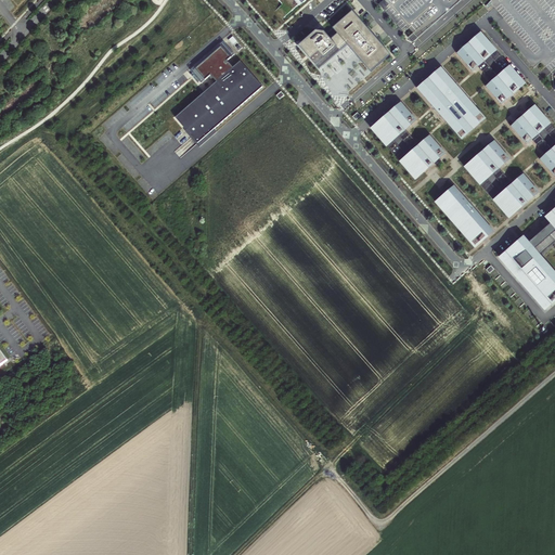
[(304,0),(278,0),(289,13),(304,0)]
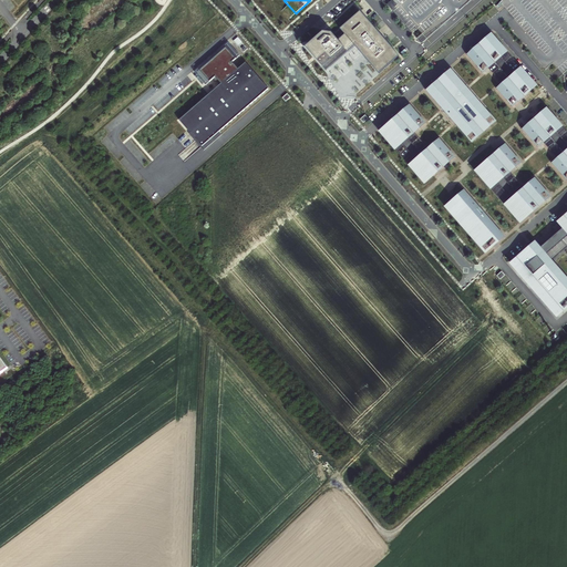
[(392,0),(388,4),(421,44),(471,0),(392,0)]
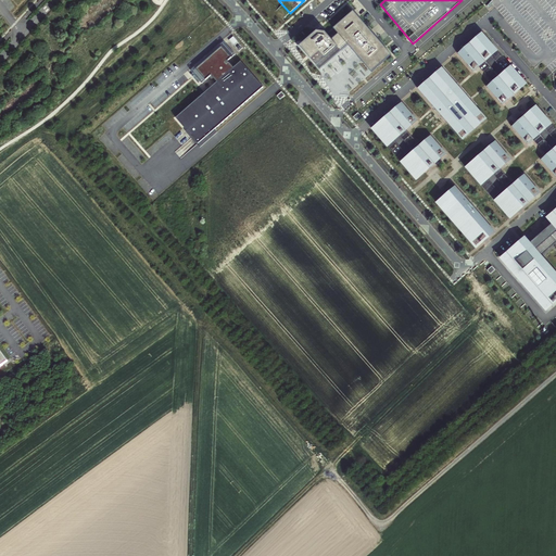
[(555,0),(495,0),(492,3),(505,19),(496,25),(534,68),(542,62),(552,73),(555,68),(555,0)]
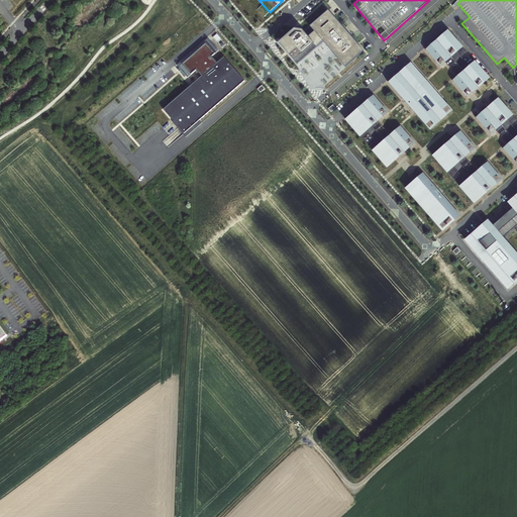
[(365,52),(328,11),(303,32),(298,26),(279,44),(297,66),(323,42),(345,68),(365,52)]
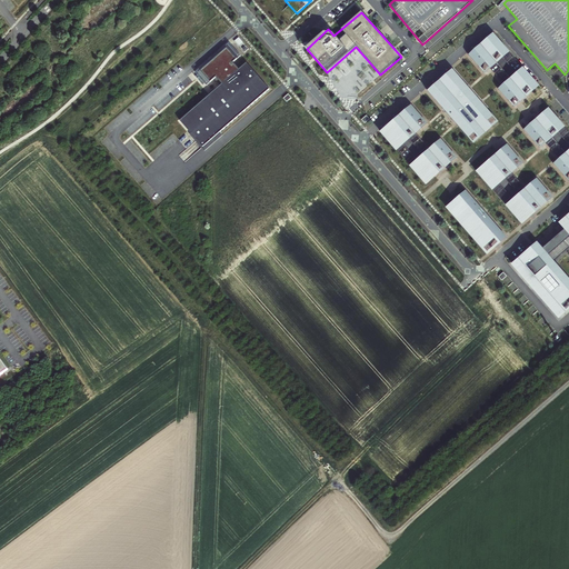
[(509,52),(493,33),(469,56),(485,73),(509,52)]
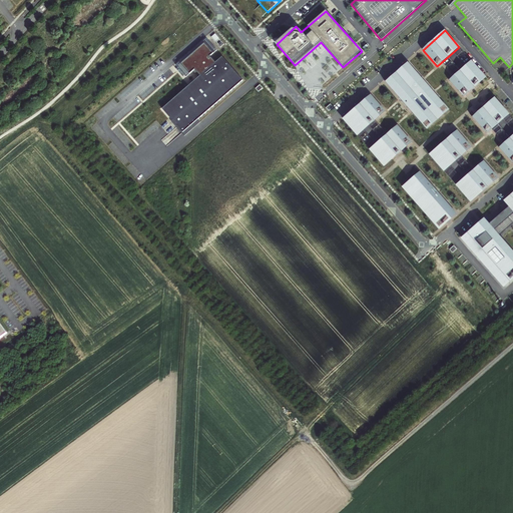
[(161,109),(182,133),(242,80),(222,57),(215,63),(209,56),(216,50),(208,40),(177,67),(186,77),(194,70),(200,76),(161,109)]
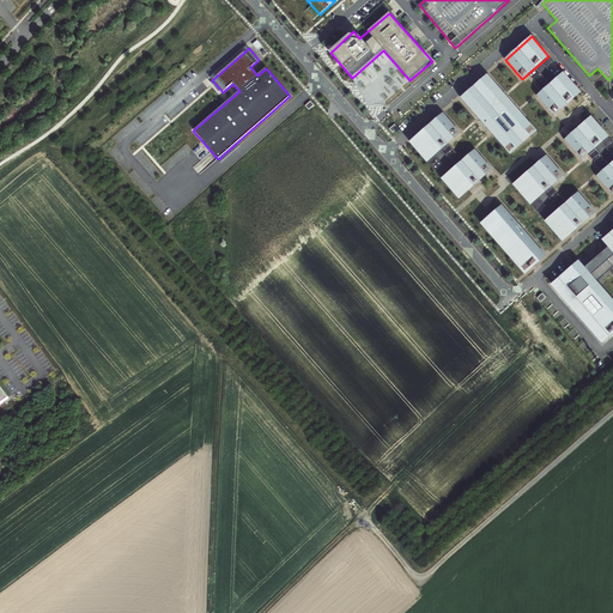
[(199,62),(192,71),(195,74),(198,72),(200,74),(205,67),(199,62)]
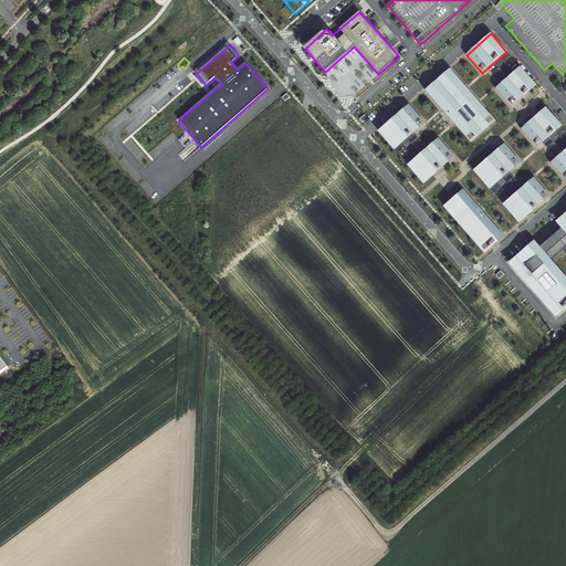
[(536,85),(520,67),(495,88),(512,107),(536,85)]
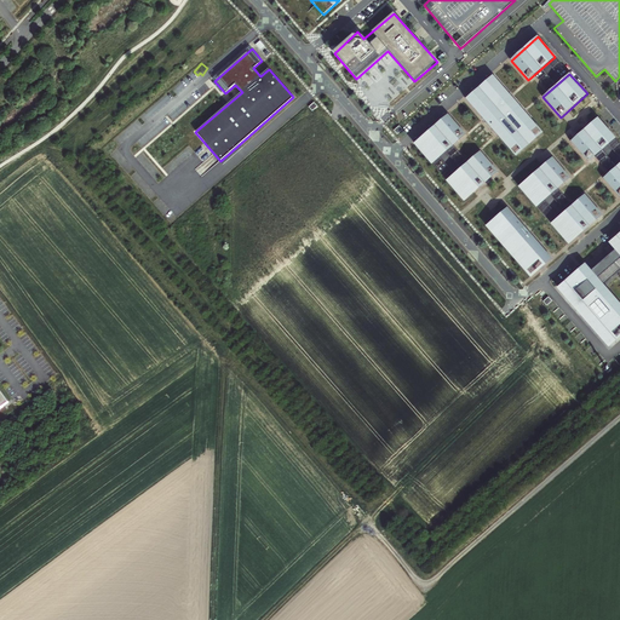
[(543,132),(493,75),(466,99),(516,155),(543,132)]
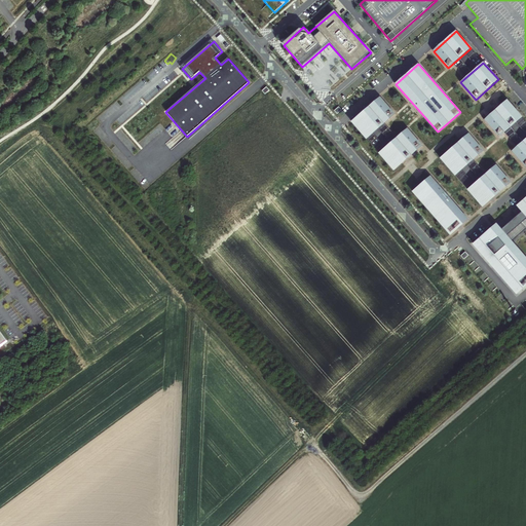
[(154,88),(160,95),(176,80),(170,74),(154,88)]
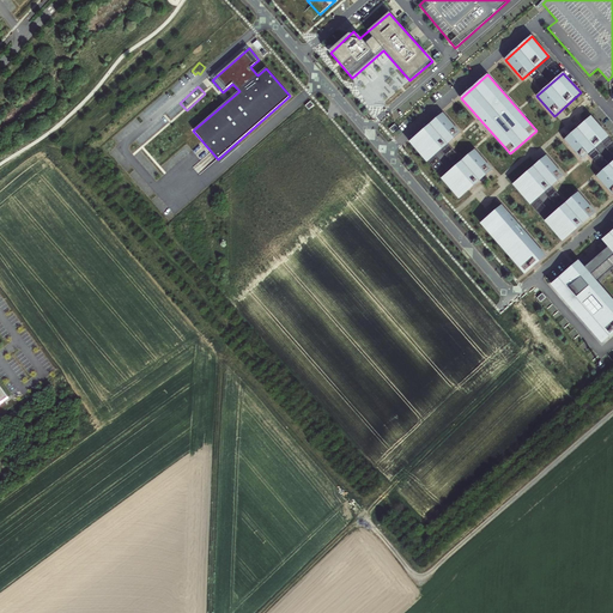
[(460,133),(443,114),(423,132),(410,143),(422,156),(428,150),(434,156),(435,156),(441,150),(448,144),(460,133)]
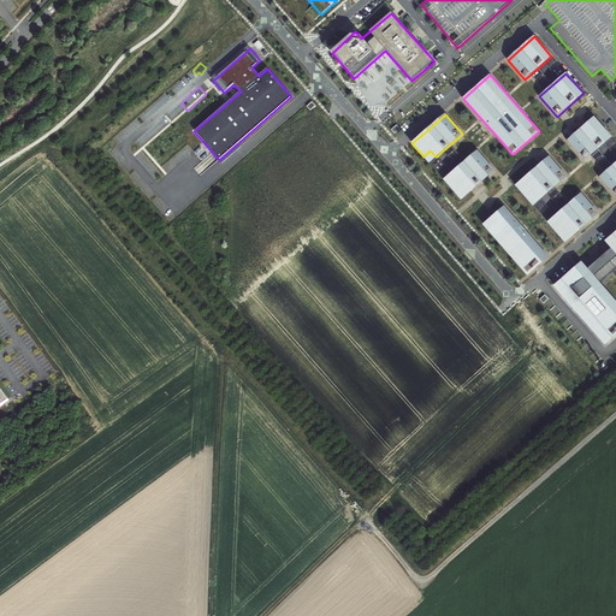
[(611,137),(594,118),(567,141),(585,160),(611,137)]
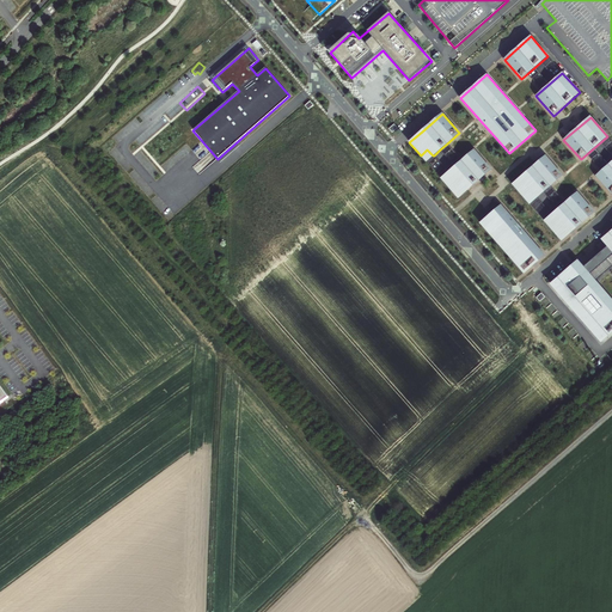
[(461,160),(447,144),(440,150),(454,166),(461,160)]
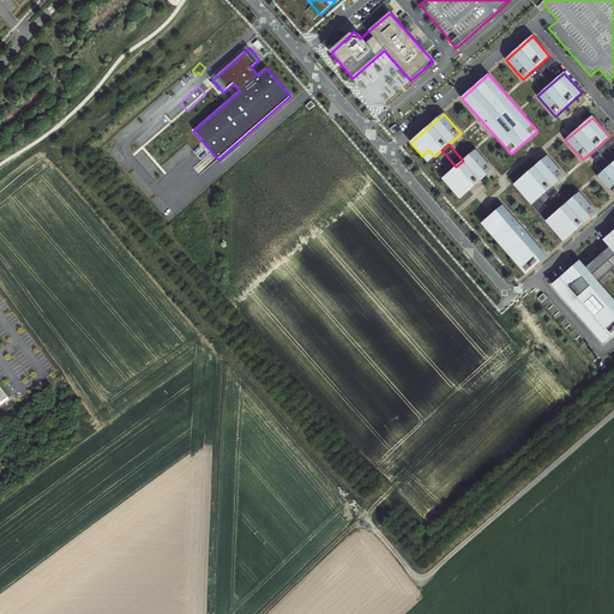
[(434,156),(428,150),(422,156),(443,179),(450,172),(435,156),(434,156)]
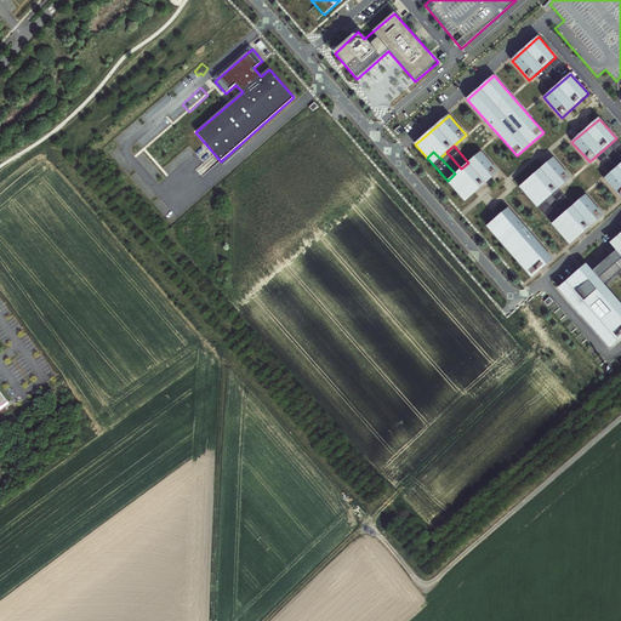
[(497,171),(480,152),(468,163),(461,169),(455,174),(448,181),(460,194),(466,188),(472,194),(479,188),(497,171)]
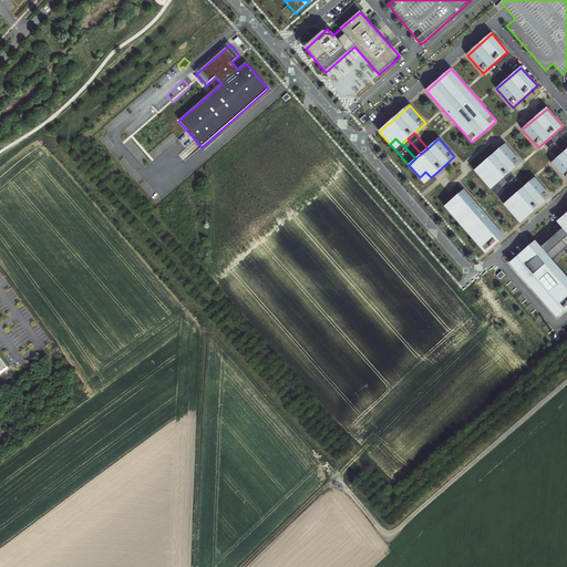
[(522,163),(505,144),(475,171),(486,183),(492,178),(497,184),(522,163)]
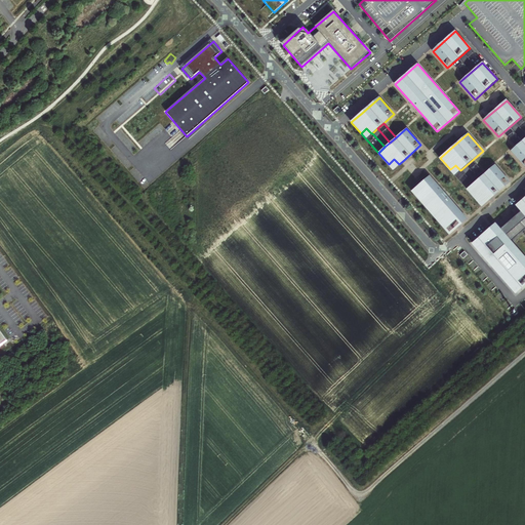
[(524,138),(511,151),(524,167),(524,138)]
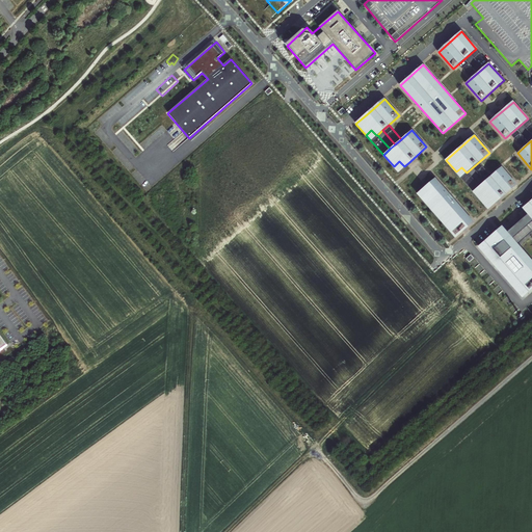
[(404,166),(399,161),(394,166),(398,171),(404,166)]
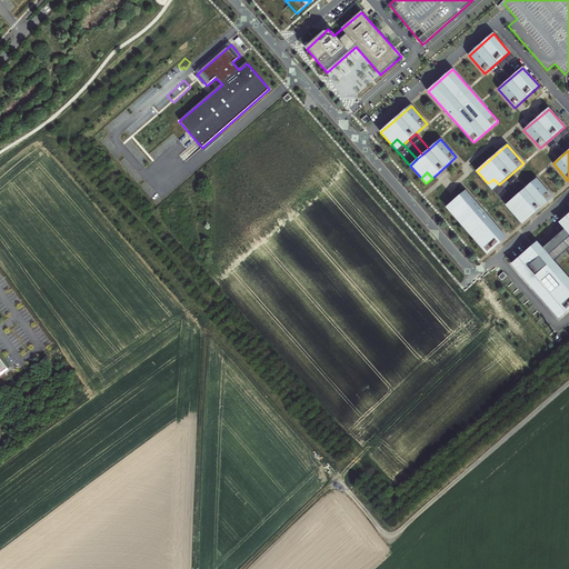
[(499,185),(493,179),(488,183),(492,190),(499,185)]
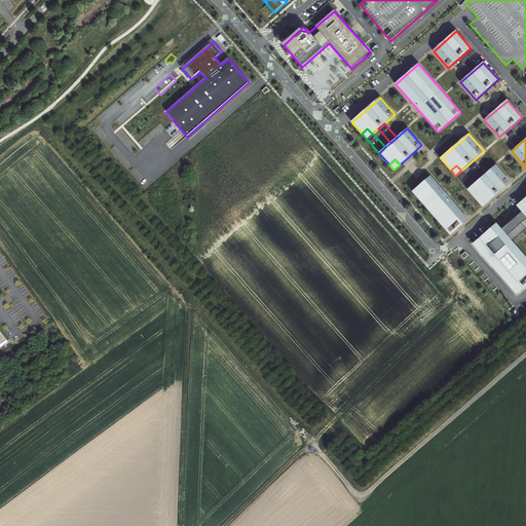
[(511,183),(496,165),(468,190),(478,201),(484,196),(489,201),(511,183)]
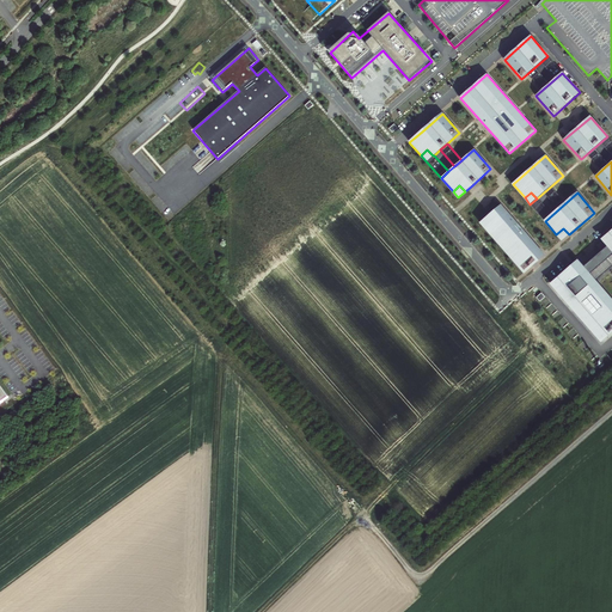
[(544,255),(501,206),(490,215),(481,224),(524,273),(533,264),(544,255)]
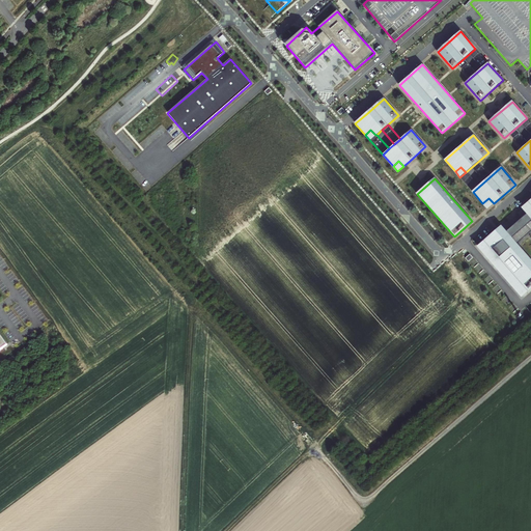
[(494,203),(488,198),(482,203),(487,208),(494,203)]
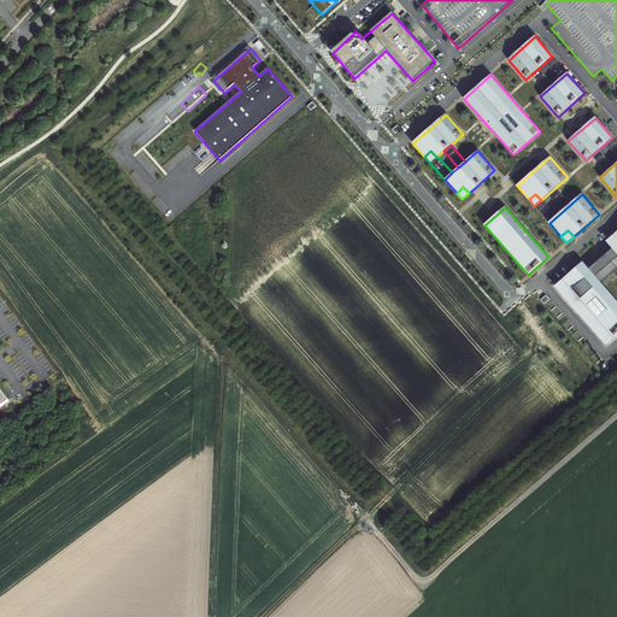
[(616,233),(599,248),(605,256),(597,263),(587,270),(582,276),(576,269),(556,287),(600,339),(606,333),(612,339),(616,334),(616,301),(600,282),(610,274),(616,266),(616,233)]
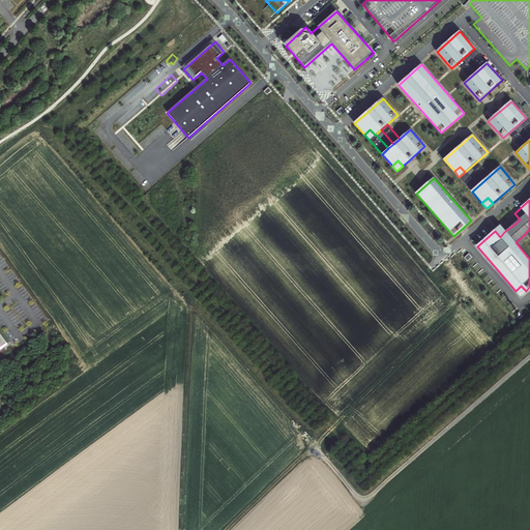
[(500,227),(495,231),(500,237),(504,232),(500,227)]
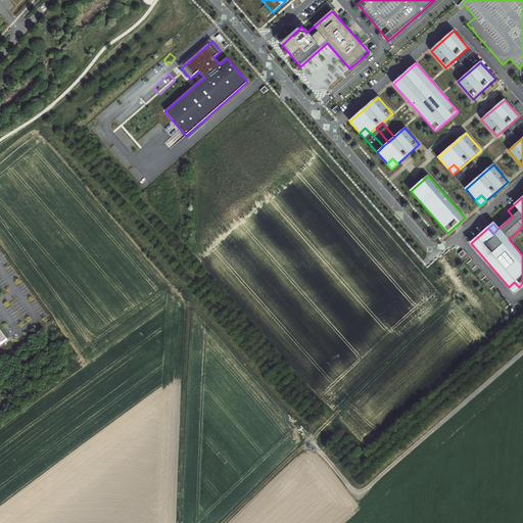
[(514,282),(509,287),(514,292),(519,287),(514,282)]
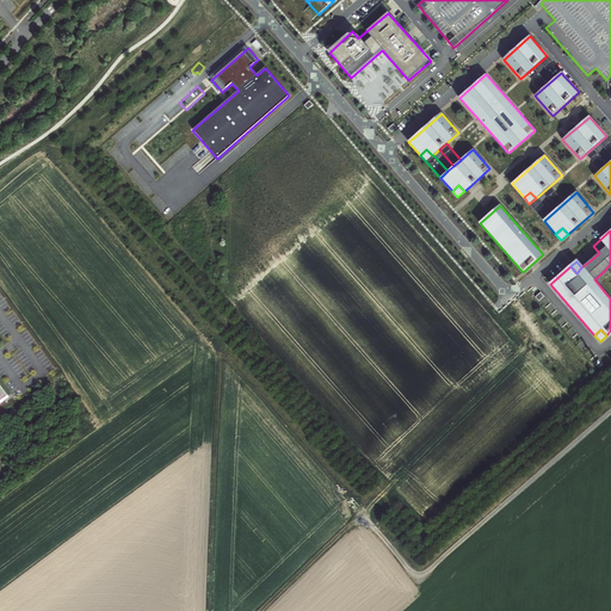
[(0,402),(10,396),(0,382),(0,402)]
